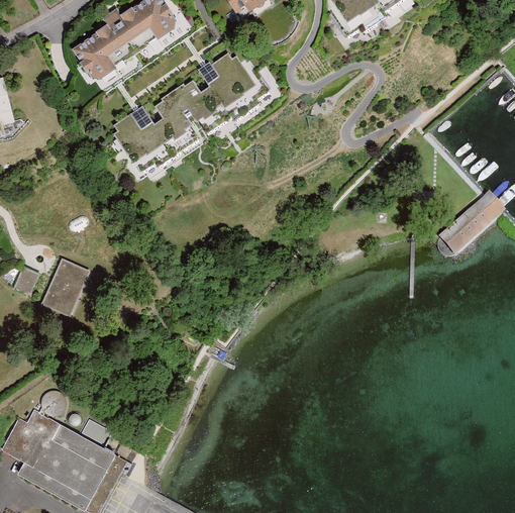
[(72,46),(93,78),(101,79),(115,70),(106,57),(150,25),(161,39),(176,29),(177,21),(163,0),(139,0),(121,13),(115,4),(99,15),(106,24),(72,46)]
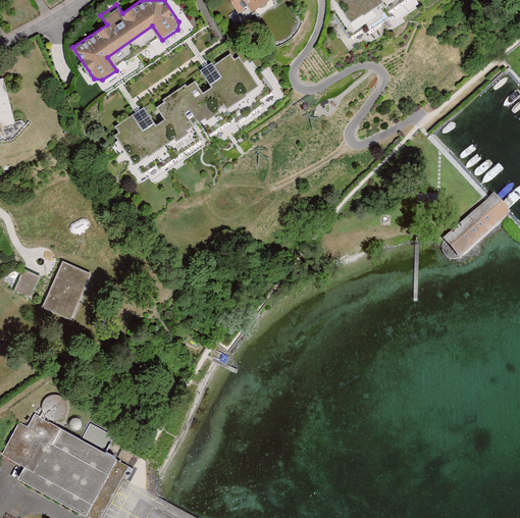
[(230,0),(245,20),(255,12),(258,17),(279,3),(277,0),(230,0)]
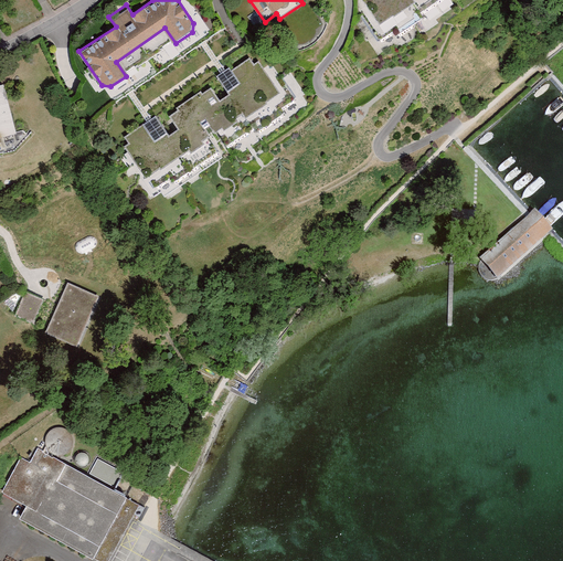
[(362,0),(367,7),(357,13),(379,45),(392,35),(395,40),(425,20),(421,14),(442,0),(362,0)]
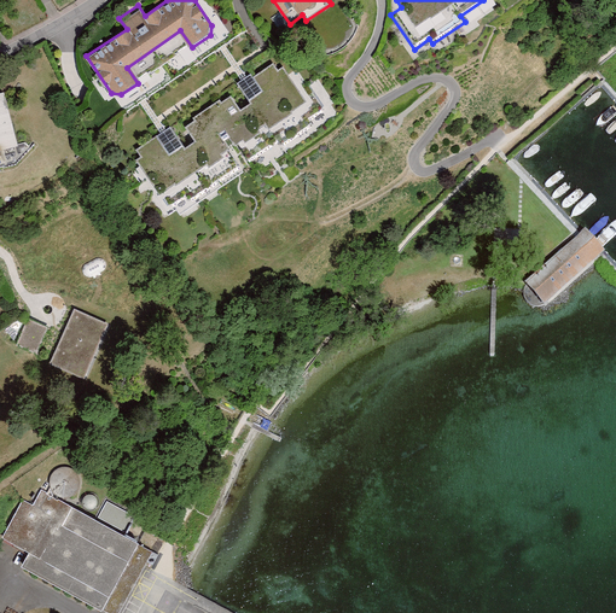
[(140,156),(134,158),(158,194),(155,197),(167,215),(178,208),(180,212),(242,170),(218,135),(225,130),(247,162),(278,141),(279,144),(309,124),(306,120),(323,109),(295,69),(286,74),(282,68),(275,71),(271,64),(254,76),(251,71),(236,81),(251,104),(242,111),(231,94),(221,101),(219,98),(191,117),(193,121),(184,127),(192,141),(186,146),(170,124),(135,149),(140,156)]
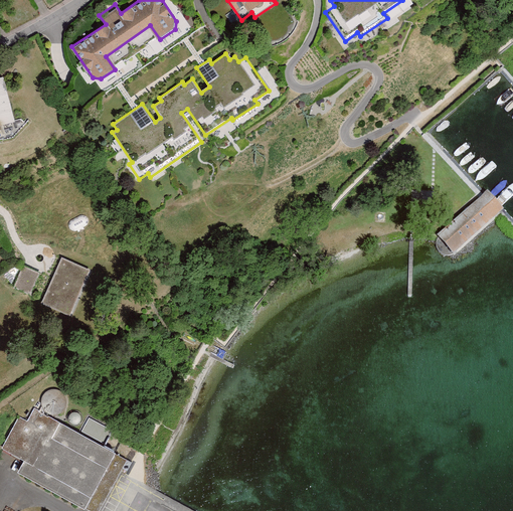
[(0,140),(4,139),(1,127),(15,124),(3,75),(0,76),(0,140)]
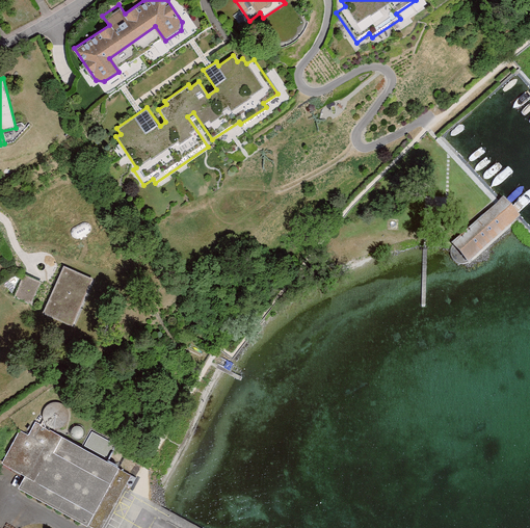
[(451,245),(468,264),(520,219),(501,201),(451,245)]
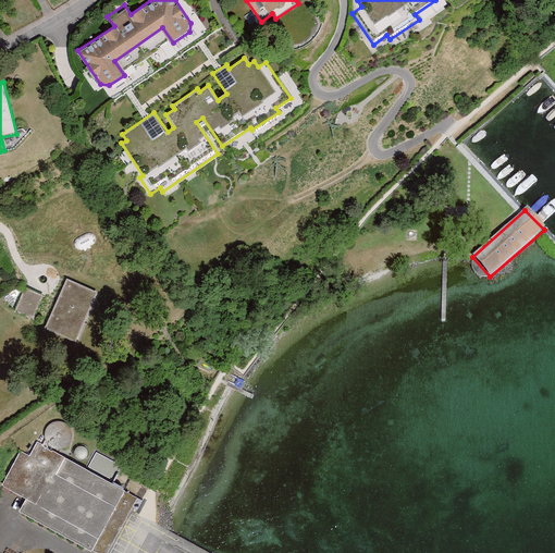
[(44,328),(76,342),(97,291),(65,278),(44,328)]
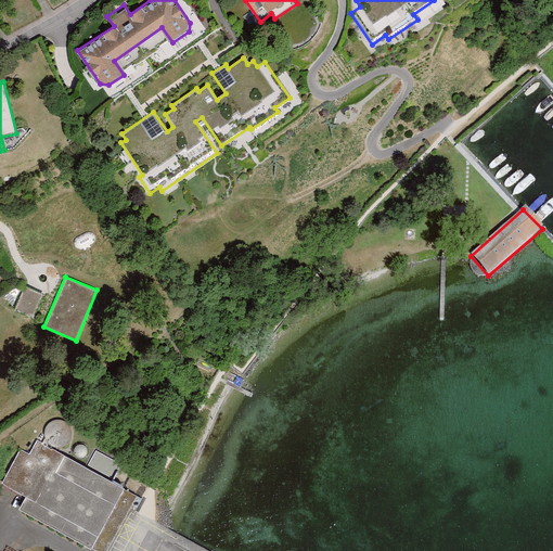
[(43,292),(23,284),(12,310),(33,319),(43,292)]
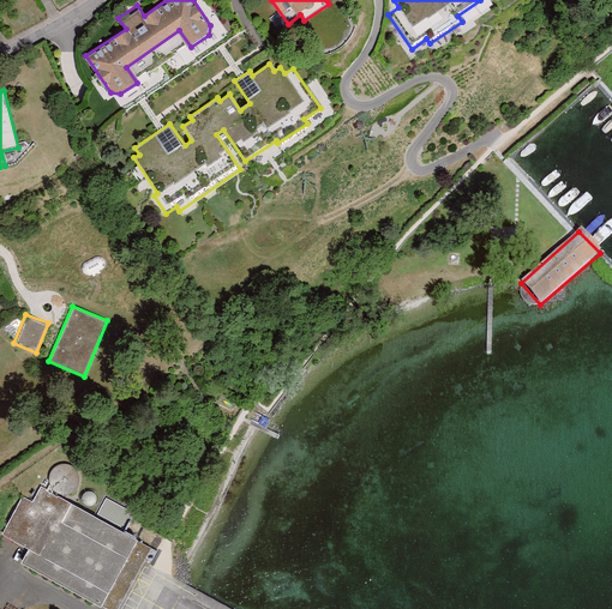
[(18,565),(100,608),(101,608),(139,540),(37,484),(29,499),(22,495),(0,532),(0,536),(27,549),(18,565)]
